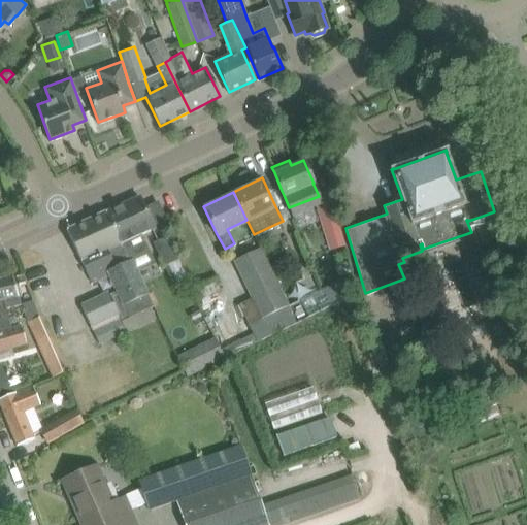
[(138,194),(102,210),(146,307),(153,304),(131,258),(129,259),(125,250),(130,248),(134,254),(147,248),(141,232),(154,227),(138,194)]
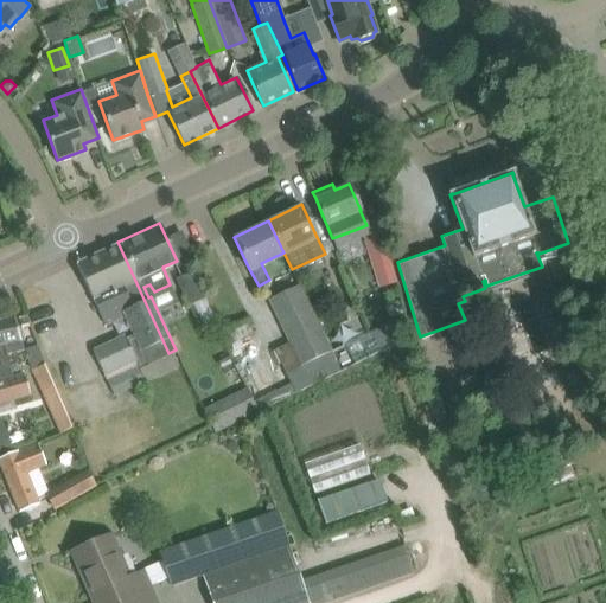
[(368,236),(363,237),(377,284),(396,278),(383,230),(368,236)]
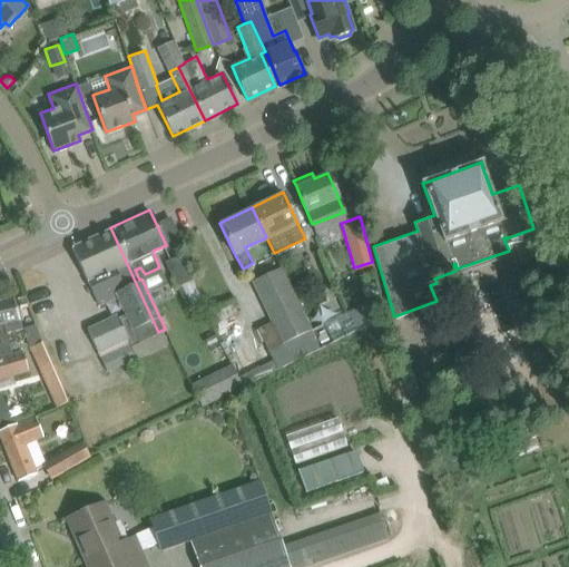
[(158,332),(110,227),(71,245),(87,281),(88,280),(98,303),(117,294),(126,312),(118,316),(116,313),(87,328),(97,350),(127,336),(121,325),(130,322),(138,341),(158,332)]
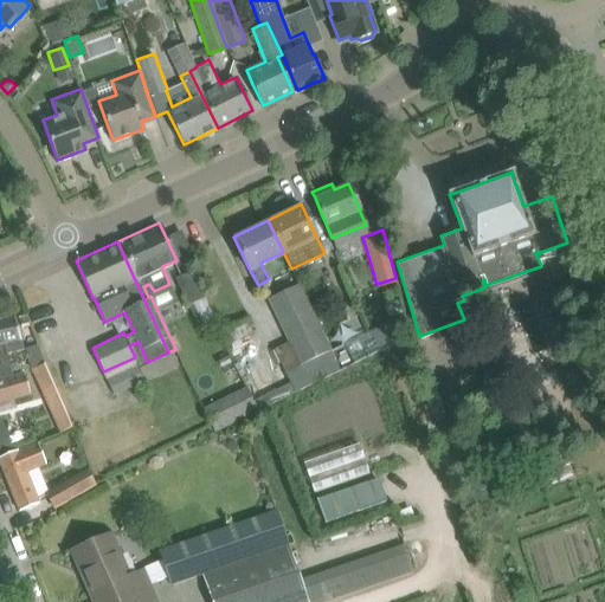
[(192,269),(175,276),(187,303),(188,303),(193,315),(208,308),(192,269)]
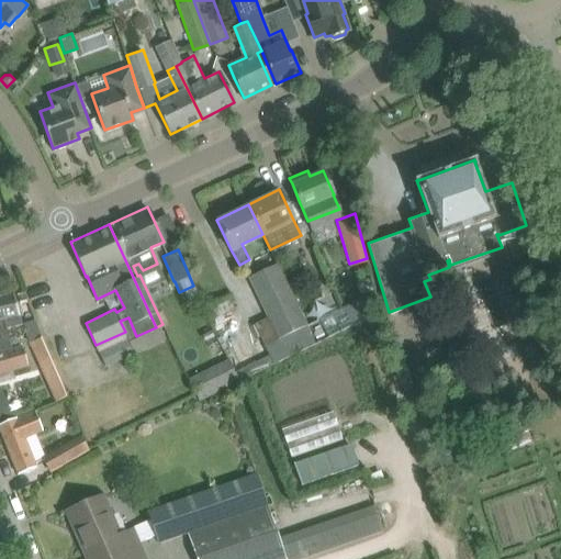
[(269,354),(234,370),(238,379),(313,343),(315,342),(309,328),(300,309),(298,310),(276,263),(248,276),(268,317),(255,324),(269,354)]
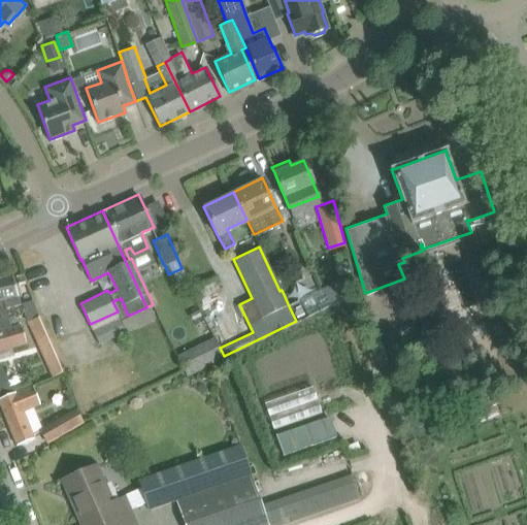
[(432,261),(447,313),(493,298),(479,248),(432,261)]
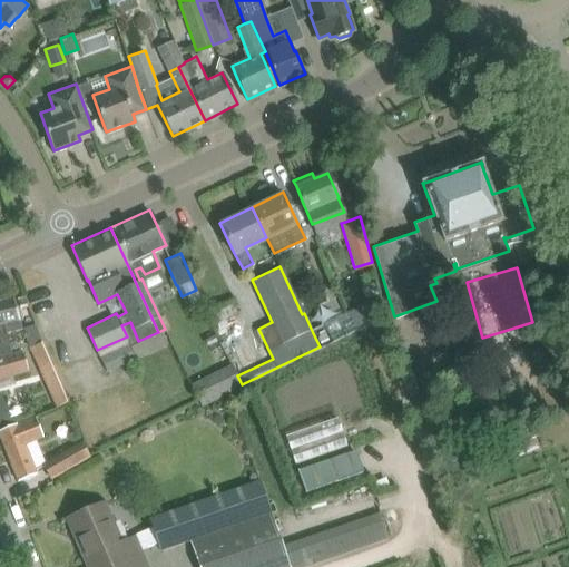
[(6,332),(20,328),(13,296),(0,299),(0,375),(1,375),(28,368),(20,349),(9,353),(6,332)]
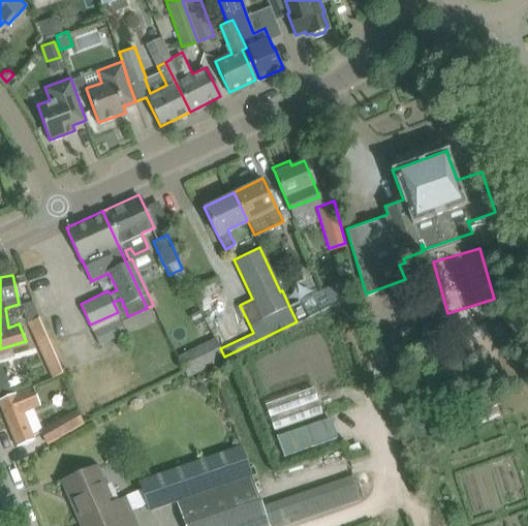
[(308,311),(341,301),(335,284),(303,295),(308,311)]
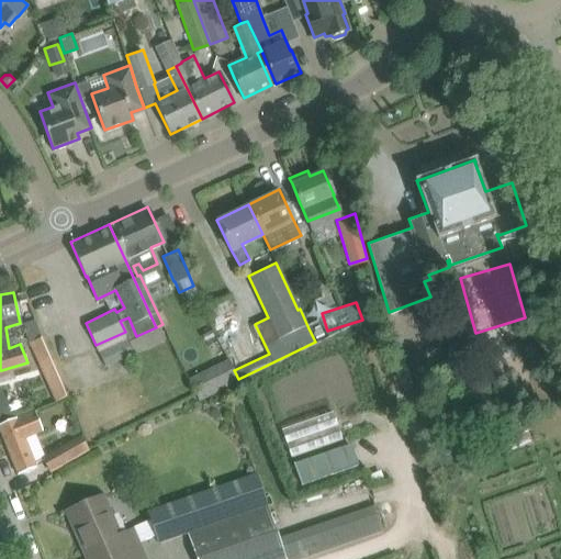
[(30,342),(43,370),(55,399),(66,394),(42,336),(30,342)]
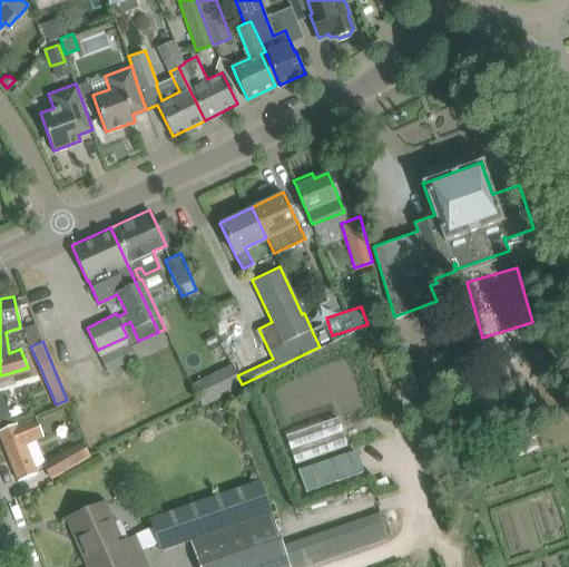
[(100,355),(106,369),(135,355),(129,342),(100,355)]
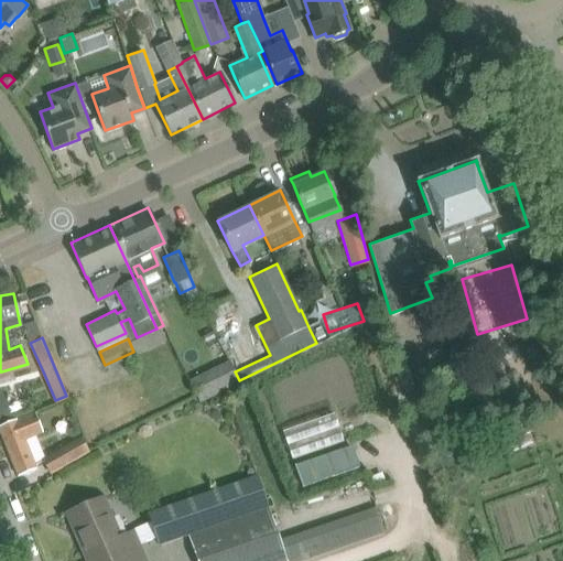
[(239,380),(235,371),(229,360),(188,380),(198,400),(239,380)]
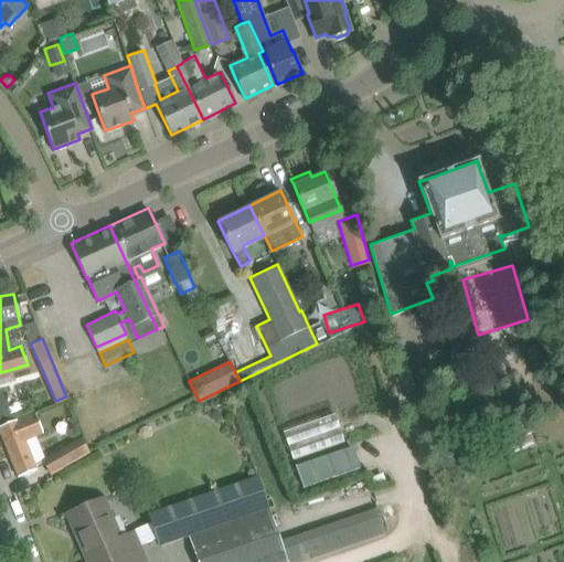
[(6,391),(0,391),(0,417),(9,417),(6,391)]
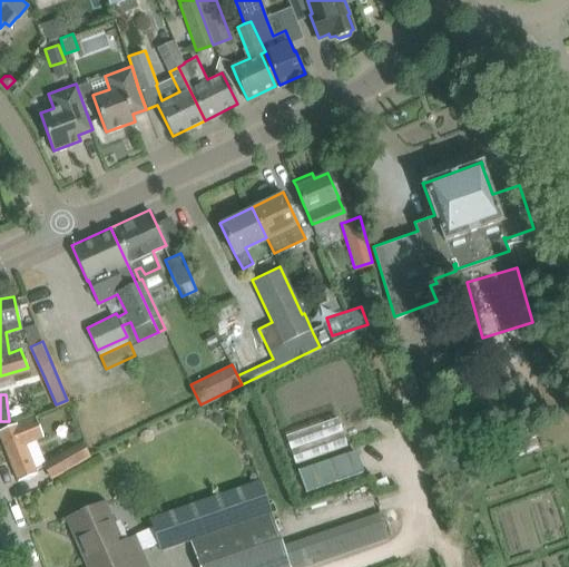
[(17,421),(0,428),(0,432),(18,478),(37,470),(35,468),(43,463),(50,476),(89,453),(81,440),(45,460),(36,438),(43,434),(35,416),(18,422),(17,421)]
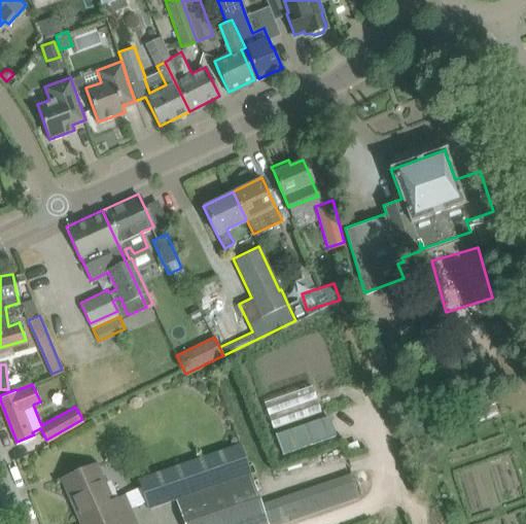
[(330,414),(276,431),(282,453),(337,434),(330,414)]
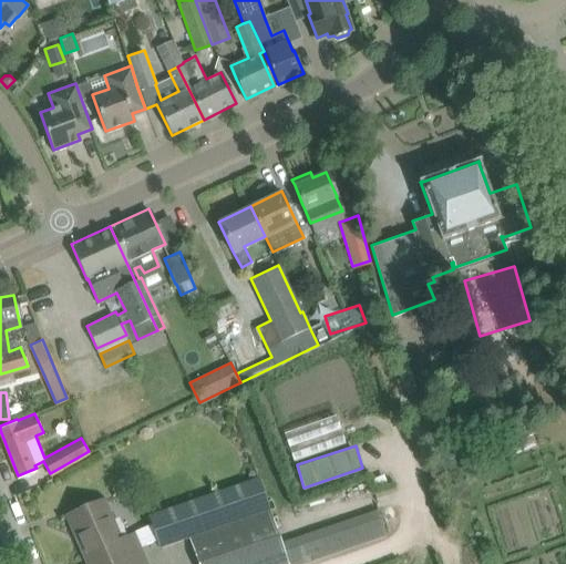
[(189,535),(199,563),(284,563),(287,563),(305,563),(387,536),(377,508),(279,541),(267,506),(257,475),(147,513),(158,546),(189,535)]
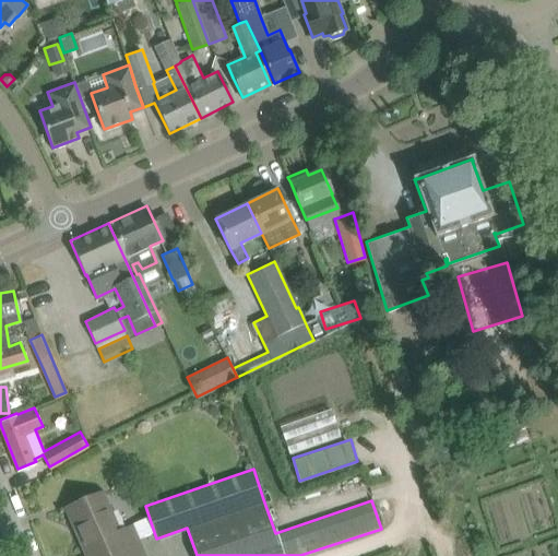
[(101,491),(85,497),(66,506),(87,555),(144,555),(130,522),(117,528),(101,491)]
